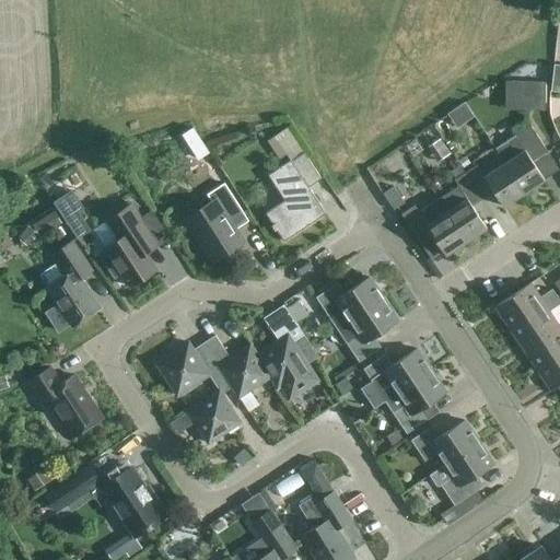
[(559,92),(559,65),(553,65),(550,92),(559,92)]
